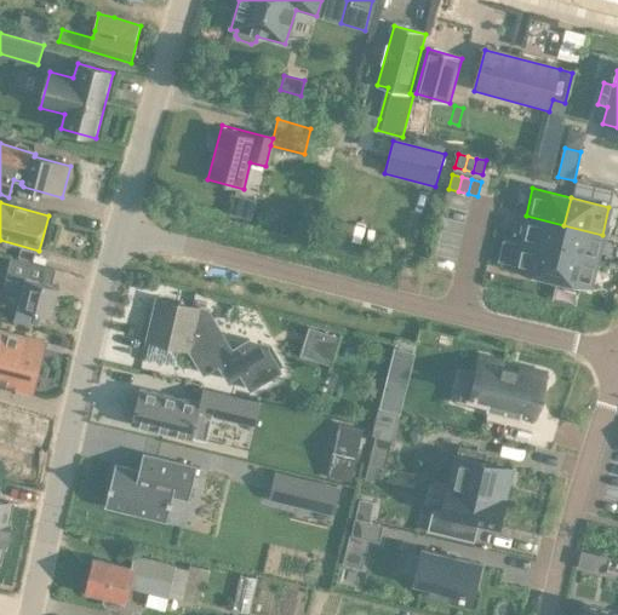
[(558,252),(564,225),(526,216),(519,242),(558,252)]
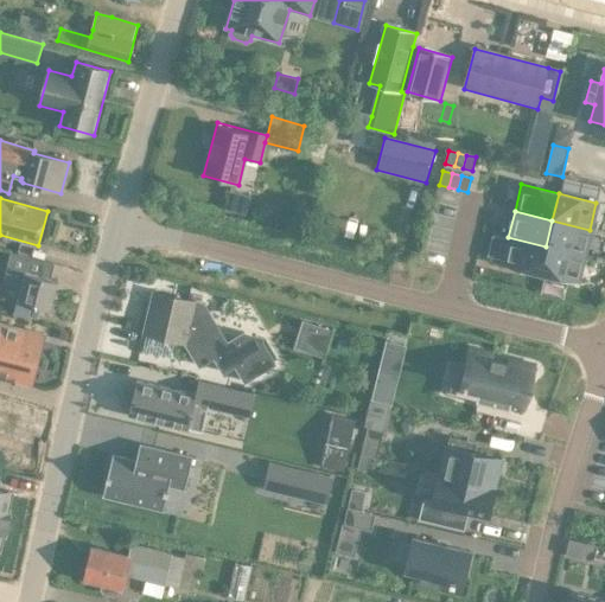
[(583,256),(590,230),(552,221),(546,247),(583,256)]
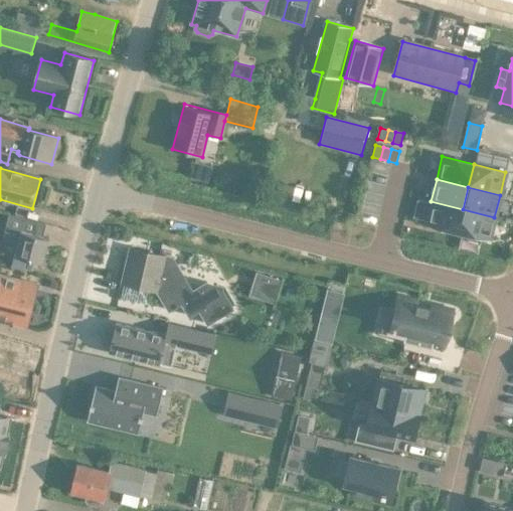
[(457,232),(463,209),(431,201),(424,224),(457,232)]
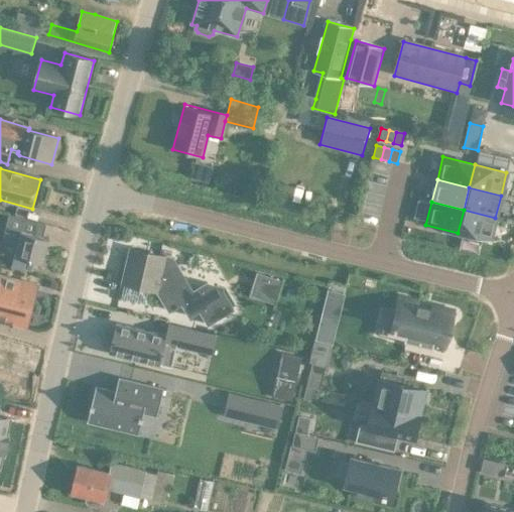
[(458,233),(489,241),(495,218),(464,210),(458,233)]
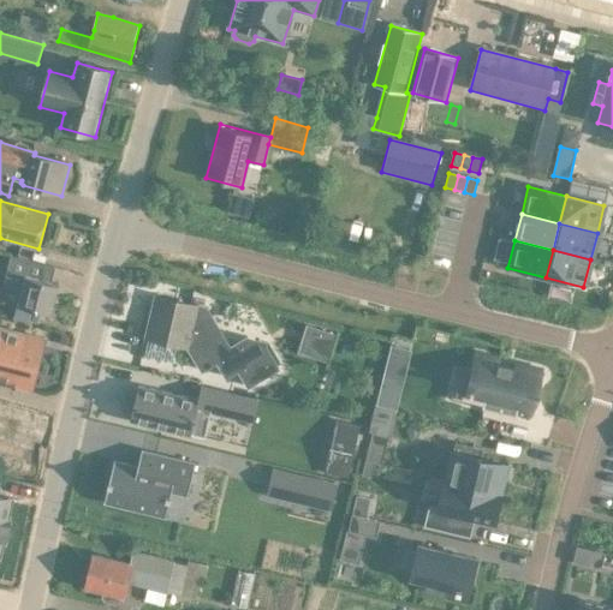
[(11,257),(7,274),(4,287),(22,293),(18,308),(52,316),(59,286),(51,283),(54,268),(31,262),(11,257)]
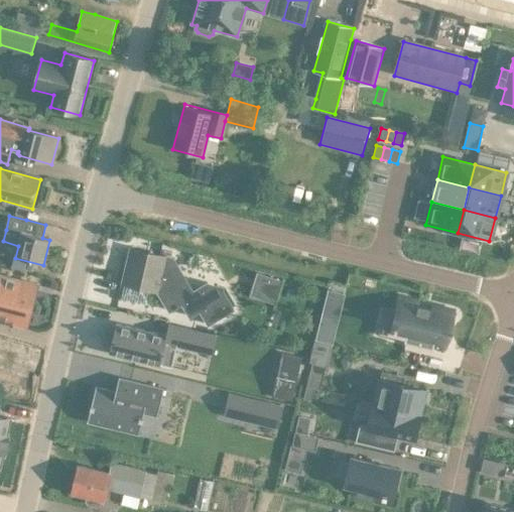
[(172,259),(131,249),(122,284),(157,293),(169,312),(181,305),(189,318),(200,312),(209,326),(233,311),(223,292),(208,288),(195,296),(172,259)]
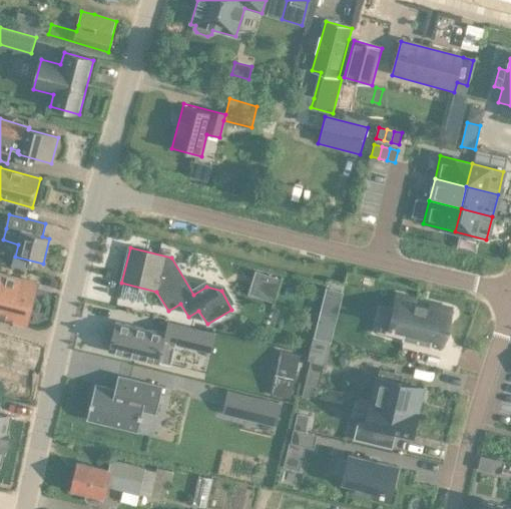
[(38,285),(0,275),(0,319),(27,326),(38,285)]
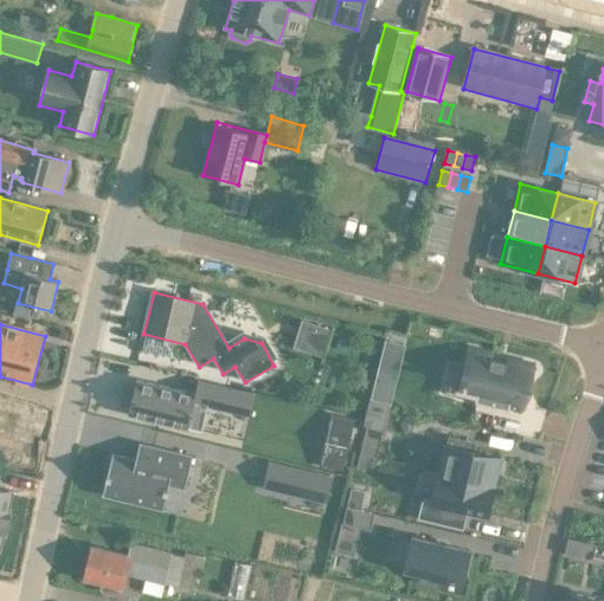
[(303,324),(294,350),(320,359),(328,333),(303,324)]
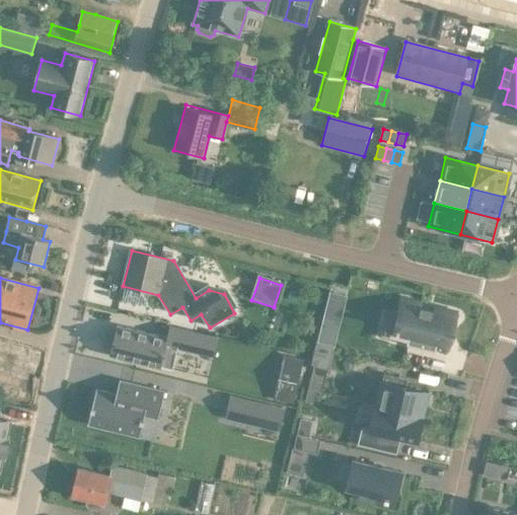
[(331,292),(326,313),(344,317),(349,296),(331,292)]
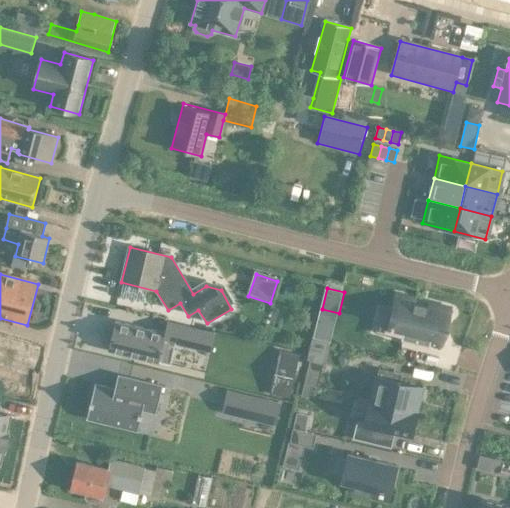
[(403,334),(402,340),(401,341),(429,348),(431,340),(441,343),(449,310),(399,298),(398,302),(394,315),(389,331),(403,334)]
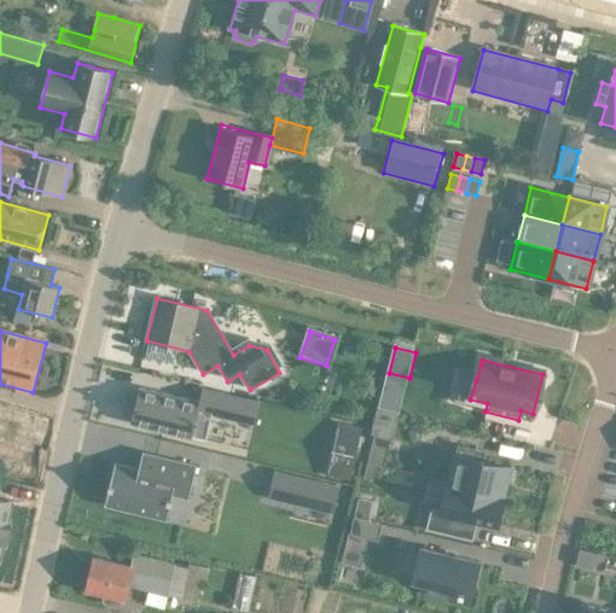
[(199,402),(139,389),(132,424),(207,442),(213,415),(255,425),(260,402),(202,389),(199,402)]
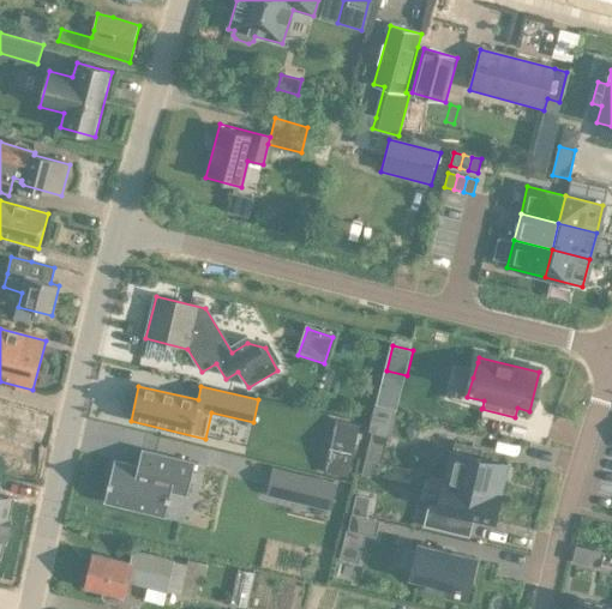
[(382,387),(378,405),(397,410),(402,393),(382,387)]
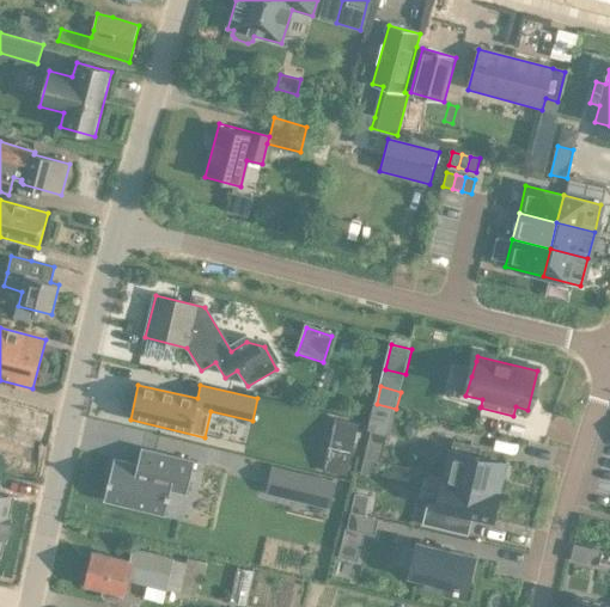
[(334,420),(322,471),(346,477),(358,425),(334,420)]
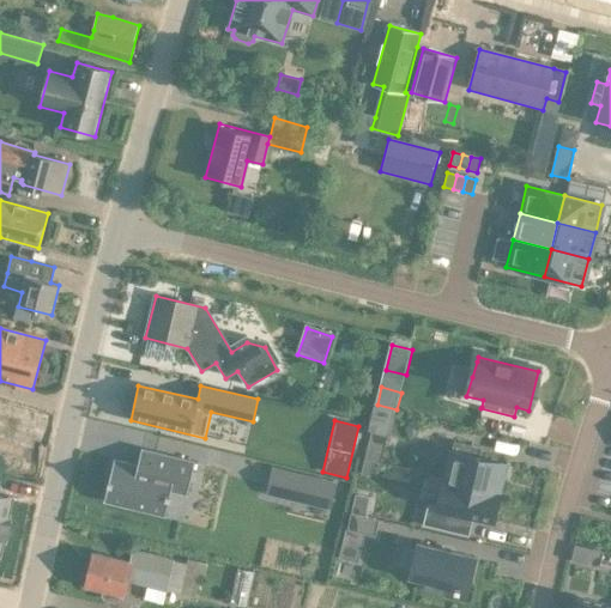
[(380,464),(387,437),(371,432),(364,461),(380,464)]
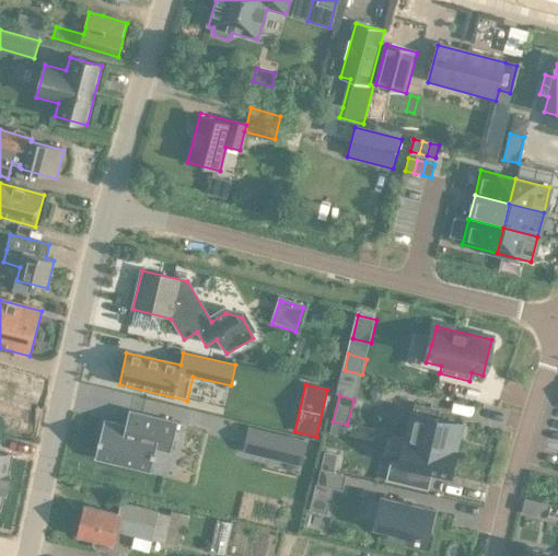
[(413,412),(406,439),(456,451),(462,425),(438,418),(430,416),(432,408),(415,405),(413,413),(413,412)]
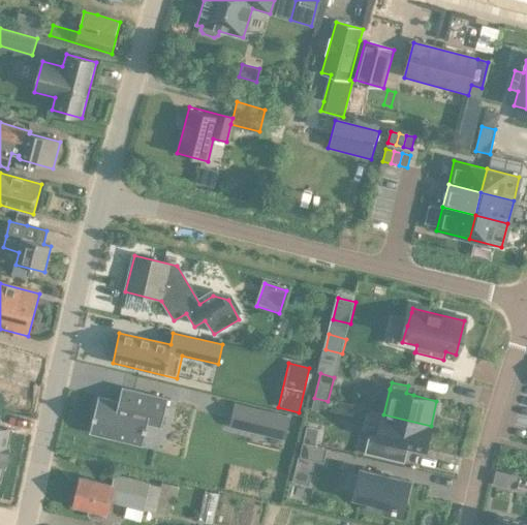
[(98,398),(90,433),(143,445),(148,425),(161,428),(168,400),(122,389),(121,391),(126,392),(124,401),(119,400),(118,403),(98,398)]
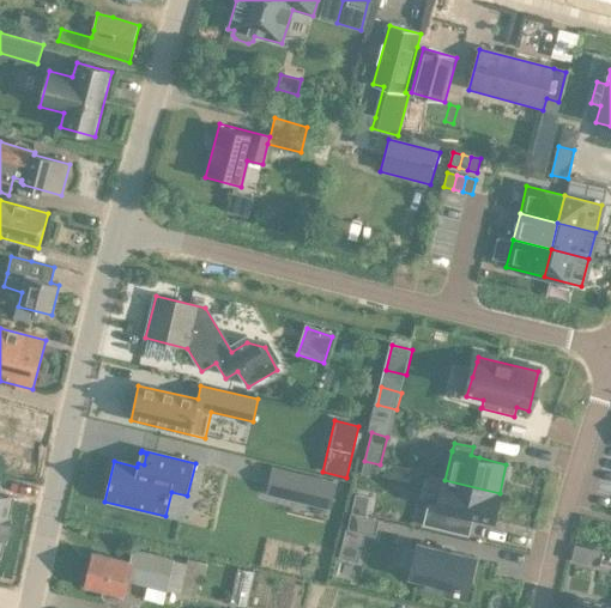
[(370,478),(374,463),(364,461),(361,475),(370,478)]
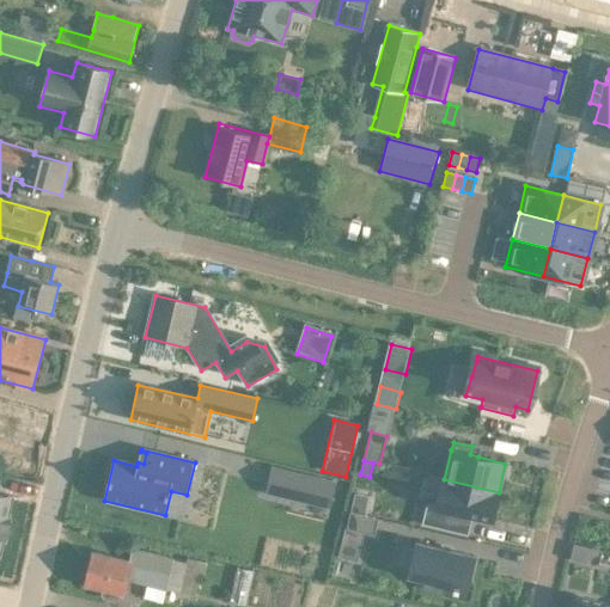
[(272,467),(266,494),(290,498),(296,473),(272,467)]
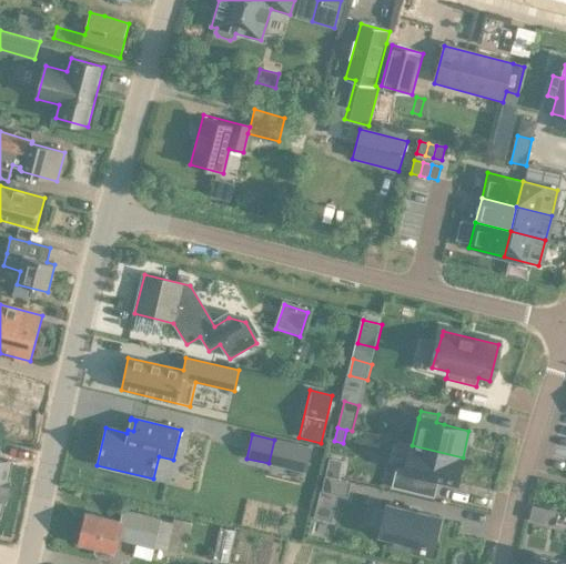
[(395,470),(392,489),(434,499),(438,481),(456,484),(463,457),(412,445),(405,472),(395,470)]
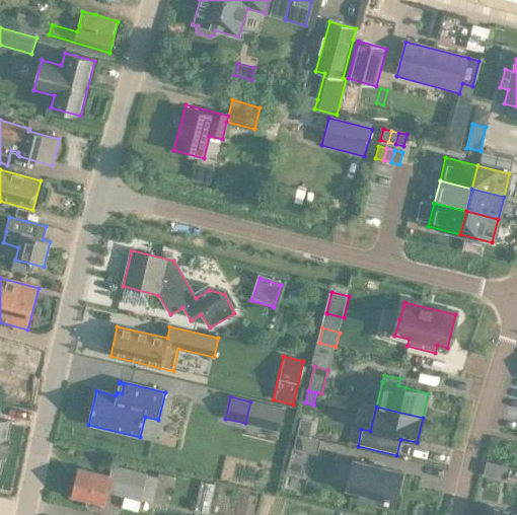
[(0,469),(2,459),(4,460),(8,441),(6,441),(10,423),(0,420),(0,469)]
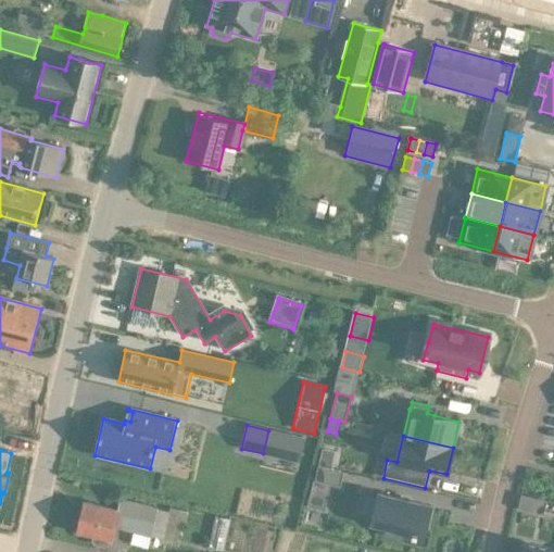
[(340,488),(343,473),(318,466),(314,481),(340,488)]
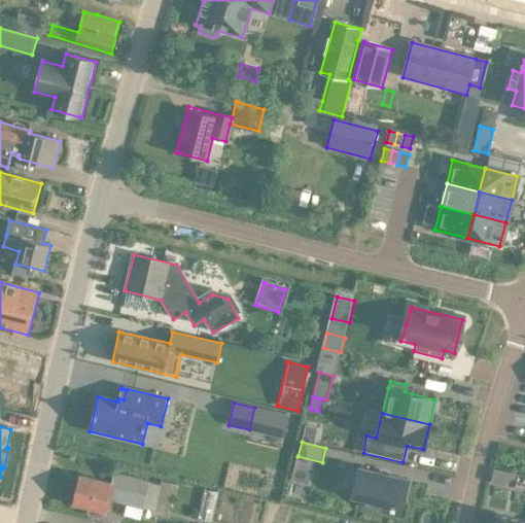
[(358,468),(352,496),(365,499),(363,508),(382,513),(384,503),(391,506),(390,509),(394,510),(395,507),(401,509),(409,481),(358,468)]
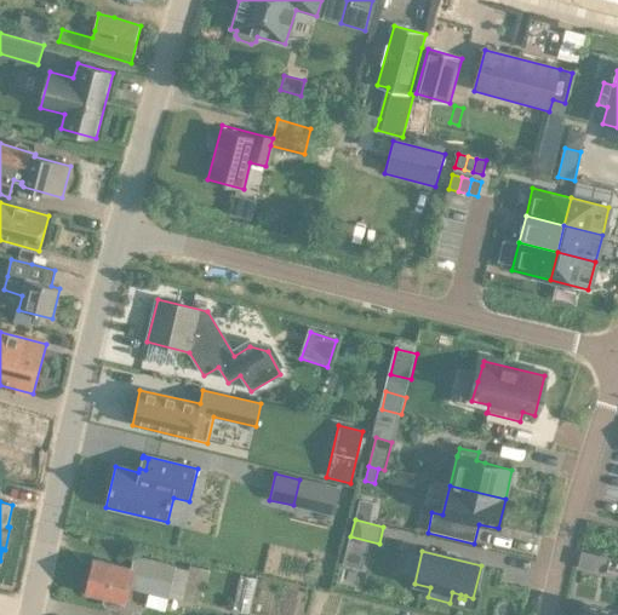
[(582,552),(578,569),(606,575),(610,559),(582,552)]
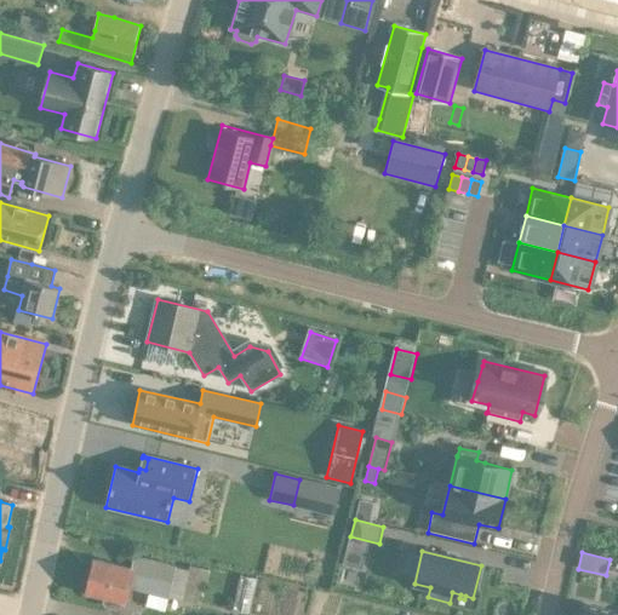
[(135,558),(132,569),(95,561),(86,593),(103,598),(102,603),(106,608),(116,610),(121,608),(122,602),(125,603),(129,590),(169,599),(201,607),(209,573),(189,568),(188,570),(176,568),(135,558)]
